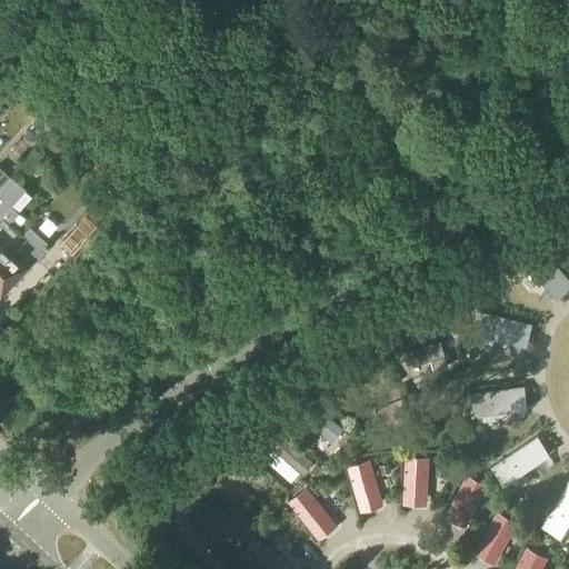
[(0,187),(9,177),(0,168),(0,187)]
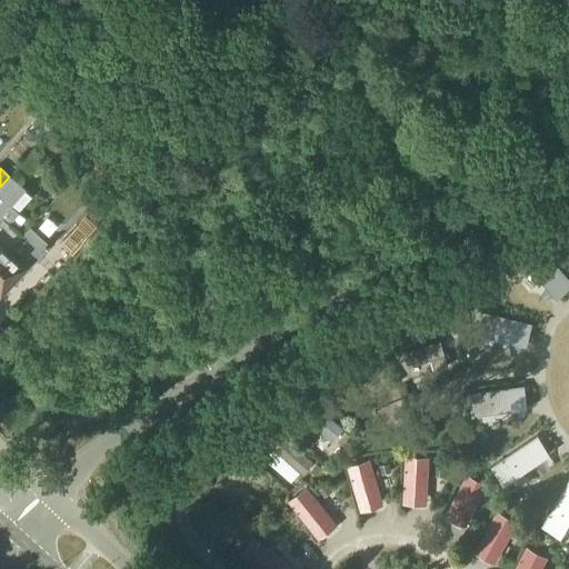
[(0,258),(20,236),(8,225),(18,213),(10,206),(25,189),(10,176),(10,177),(9,177),(0,187),(0,258)]
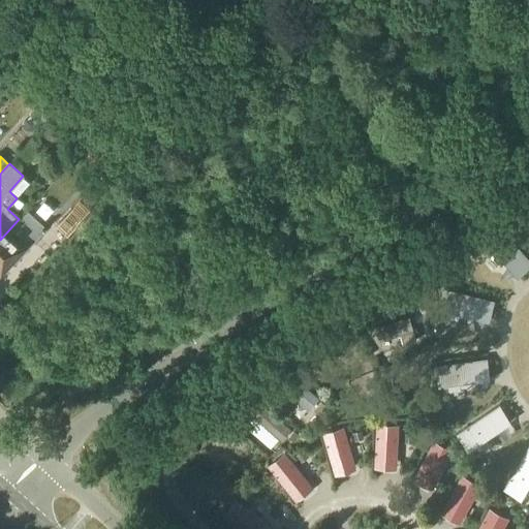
[(19,219),(0,240),(0,267),(9,256),(14,261),(45,226),(27,210),(19,219)]
